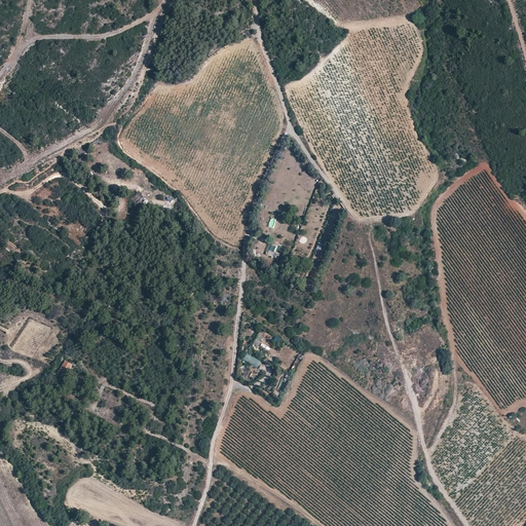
[(137,204),(145,196),(139,191),(130,199),(137,204)]
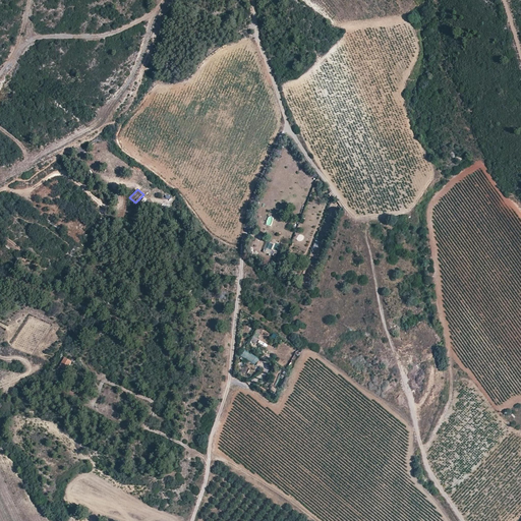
[(267,247),(273,250),(275,244),(269,242),(267,247)]
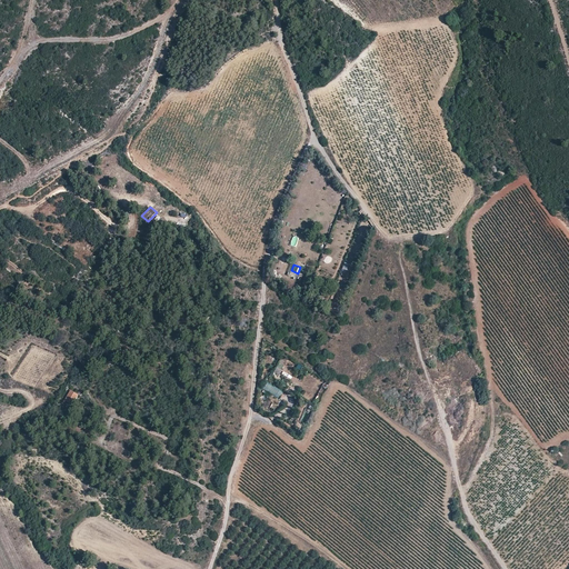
[(283,358),(278,367),(282,369),(285,366),(288,368),(291,362),(283,358)]
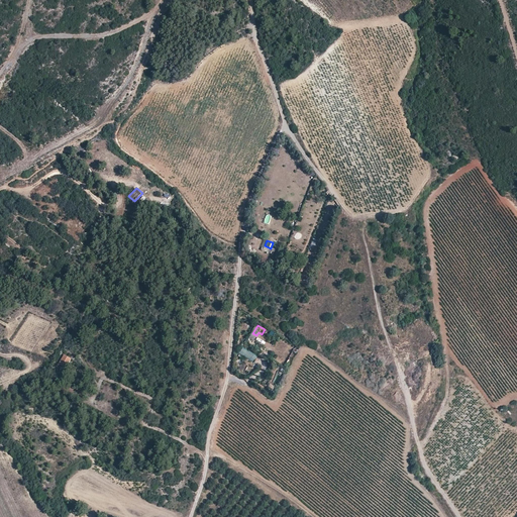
[(237,353),(254,362),(257,353),(241,346),(237,353)]
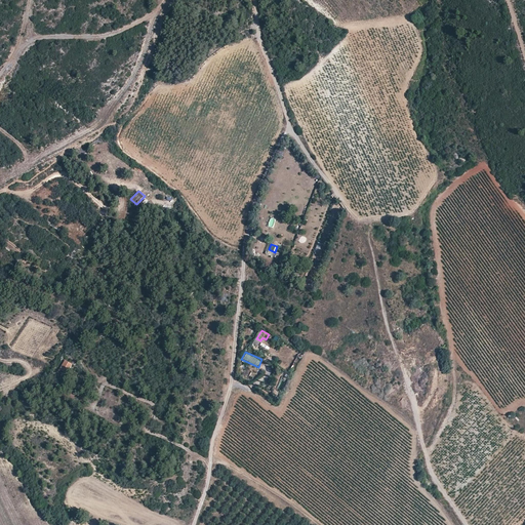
[(72,365),(66,361),(61,369),(67,373),(72,365)]
